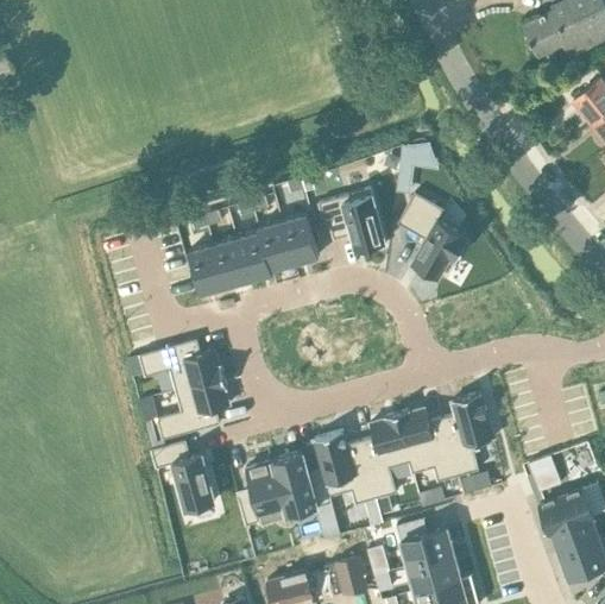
[(535,57),(559,45),(566,61),(604,39),(604,6),(602,0),(562,0),(547,8),(549,13),(520,27),(535,57)]
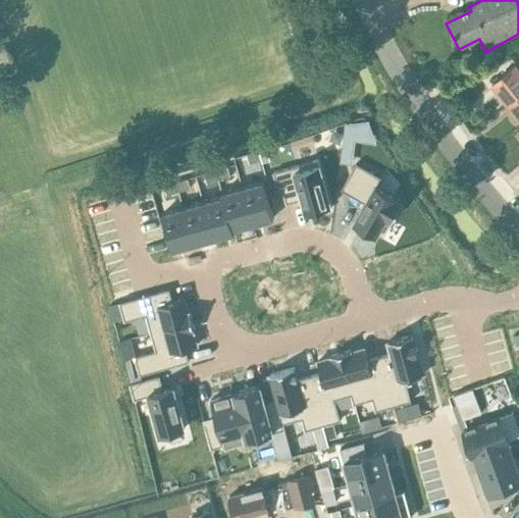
[(488,87),(505,107),(518,96),(518,64),(514,68),(513,67),(488,87)]
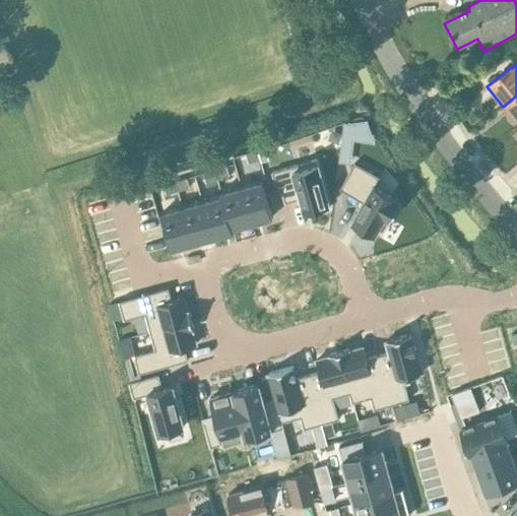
[(516,95),(503,107),(516,123),(516,95)]
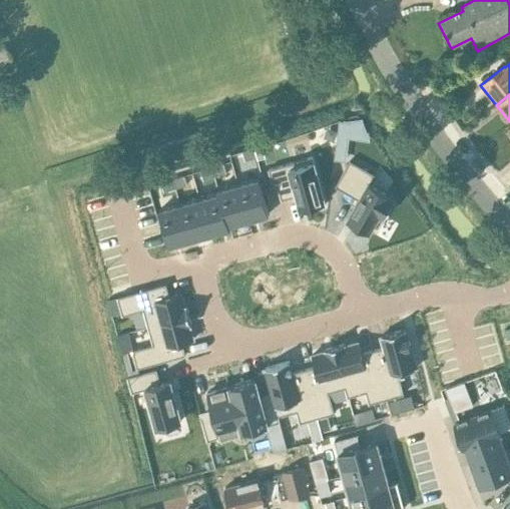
[(253,151),(241,154),(243,164),(256,160),(253,151)]
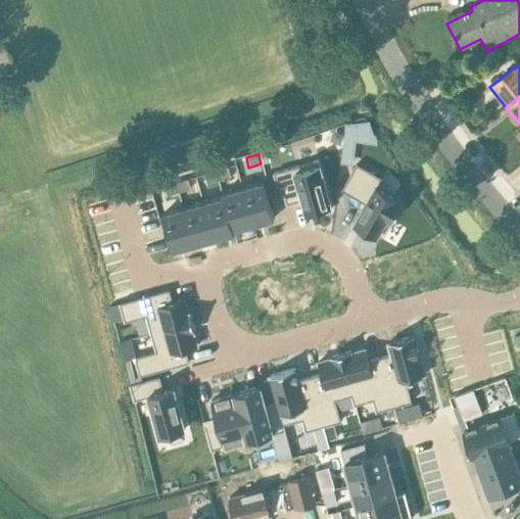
[(291,158),(270,164),(277,193),(297,188),(304,218),(317,214),(318,218),(328,215),(327,211),(329,210),(319,169),(295,175),(291,158)]
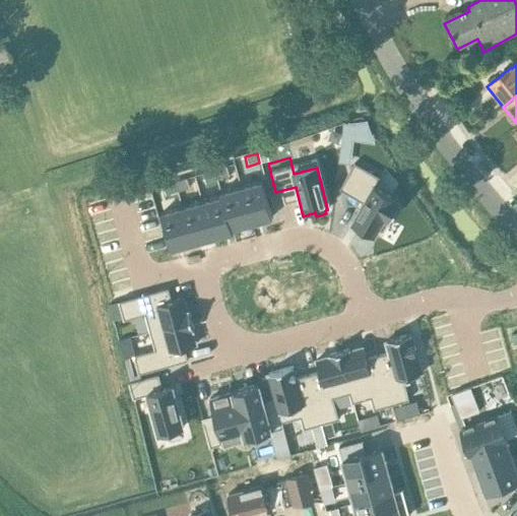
[(361,167),(345,192),(364,203),(350,226),(373,239),(375,234),(380,237),(399,204),(374,189),(380,178),(361,167)]
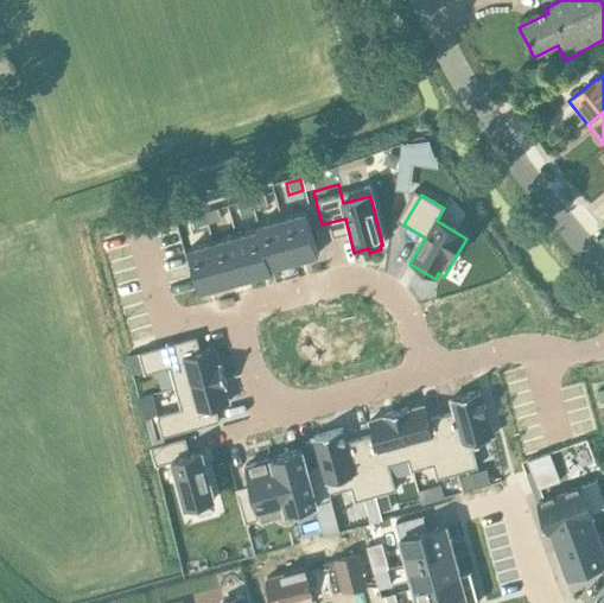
[(262,198),(249,203),(253,214),(266,209),(262,198)]
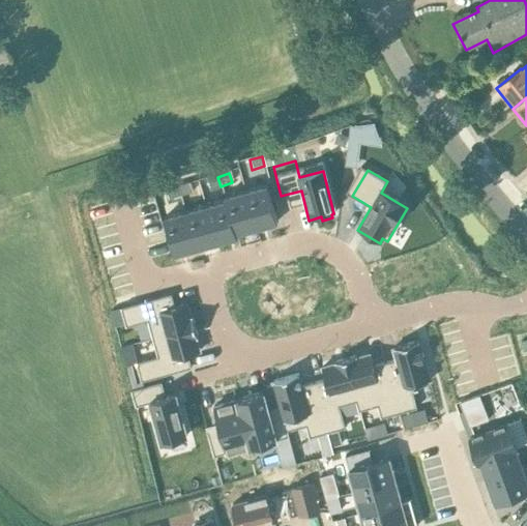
[(217,177),(206,180),(209,190),(221,186),(217,177)]
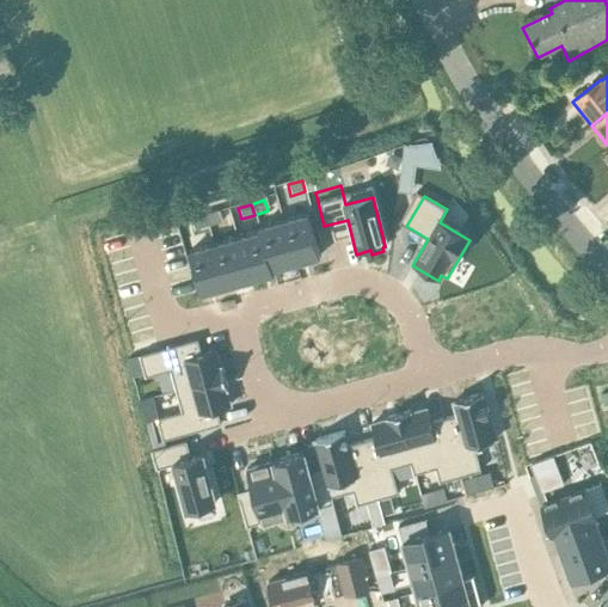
[(219,215),(206,219),(208,230),(221,227),(219,215)]
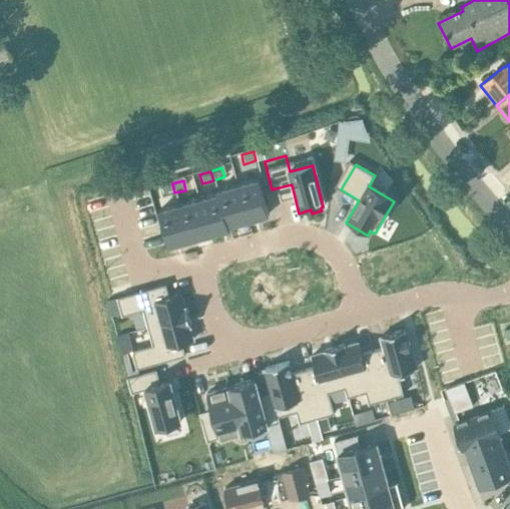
[(257,182),(236,187),(246,223),(268,217),(257,182)]
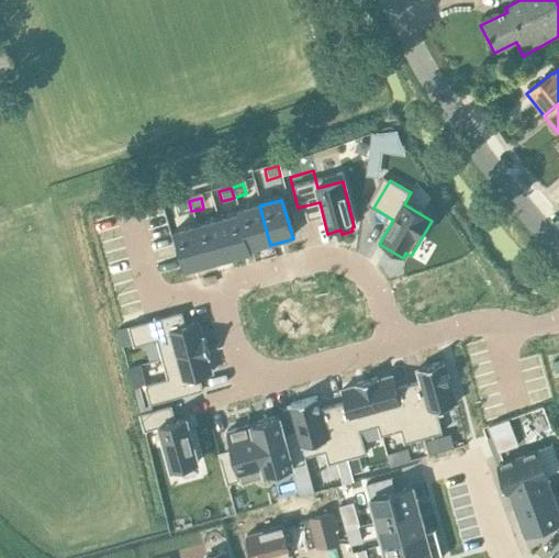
[(189,201),(176,204),(179,214),(191,211),(189,201)]
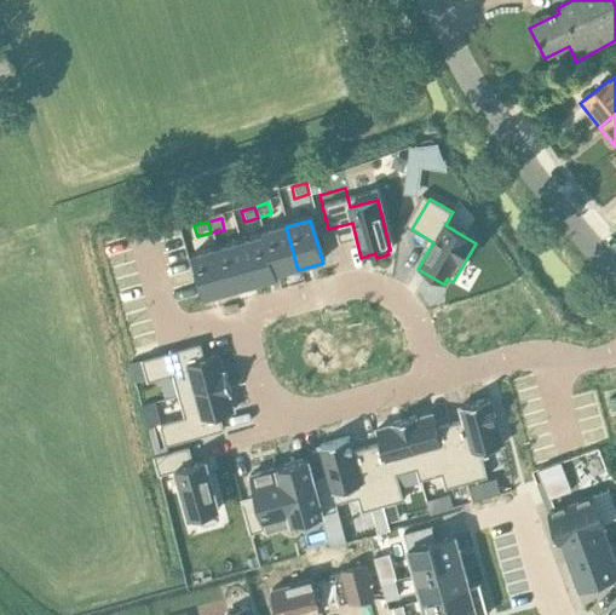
[(286,226),(260,234),(262,237),(274,277),(298,270),(286,226)]
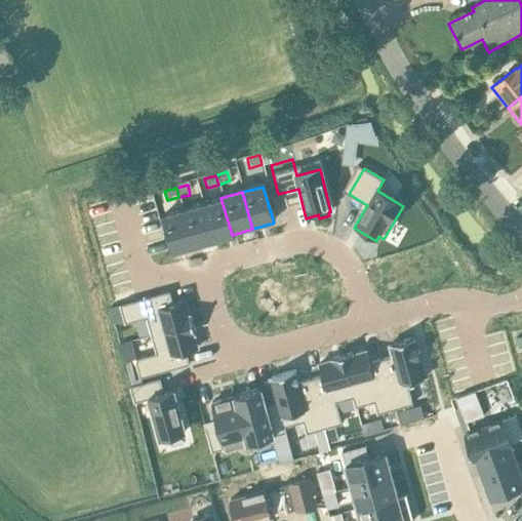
[(222,201),(203,206),(213,243),(232,238),(232,235),(222,201)]
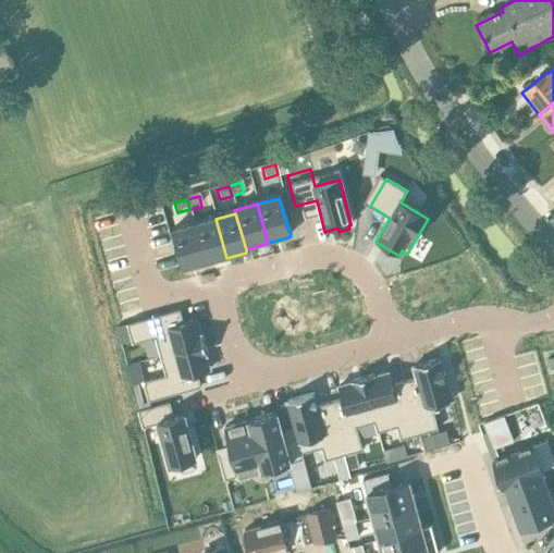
[(216,219),(194,225),(206,263),(226,258),(216,219)]
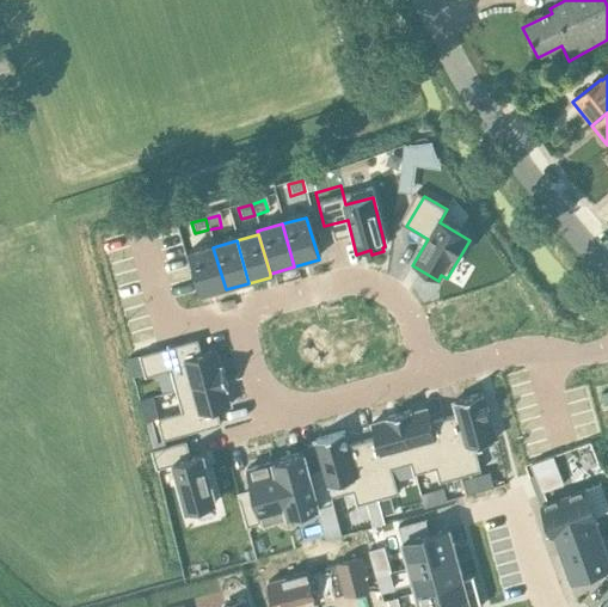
[(213,247),(189,255),(201,296),(226,289),(213,247)]
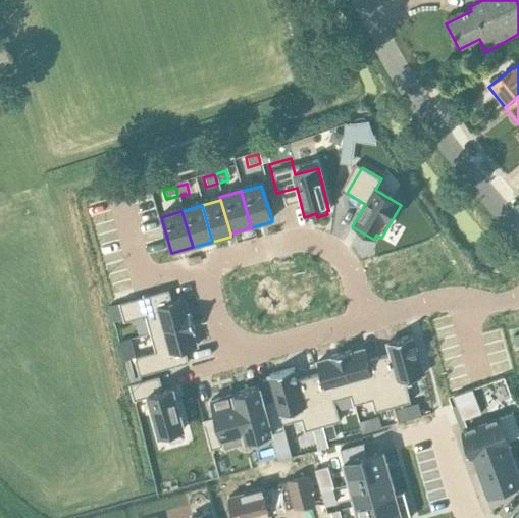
[(168,295),(120,307),(124,324),(141,320),(146,318),(150,337),(192,324),(189,314),(187,314),(184,303),(171,307),(168,295)]
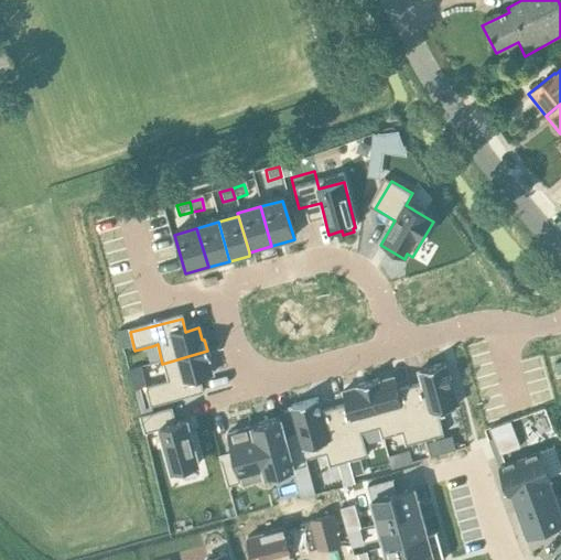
[(168,384),(144,389),(150,409),(203,395),(198,380),(212,377),(207,363),(209,362),(207,351),(162,364),(168,384)]
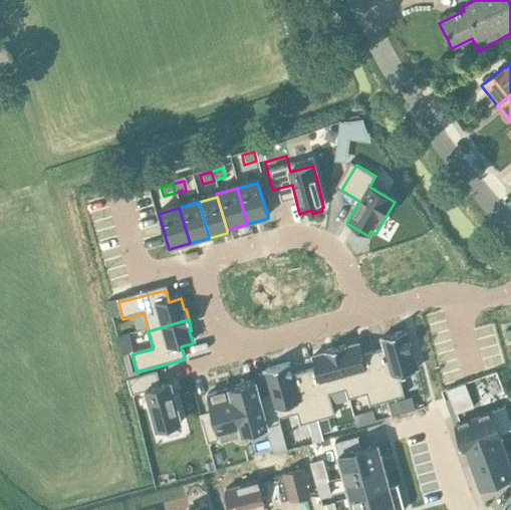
[(384,351),(372,354),(385,404),(403,399),(397,376),(414,371),(404,332),(379,339),(384,351)]
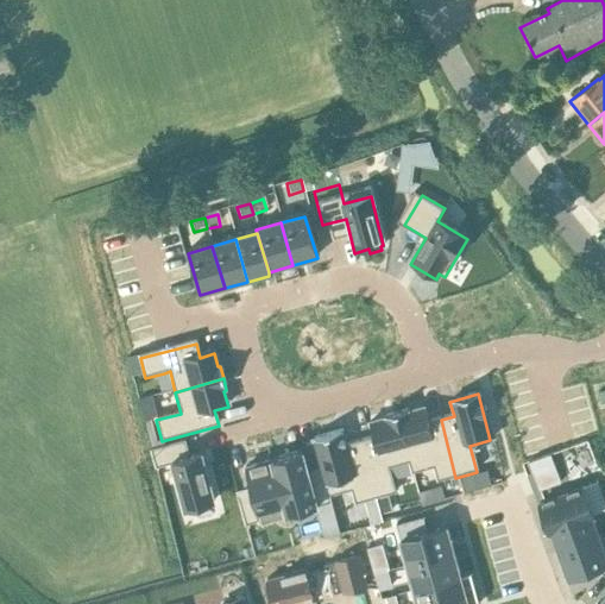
[(395,414),(395,415),(408,464),(429,458),(433,473),(435,483),(455,478),(441,420),(426,425),(423,416),(421,409),(407,413),(407,411),(395,414)]
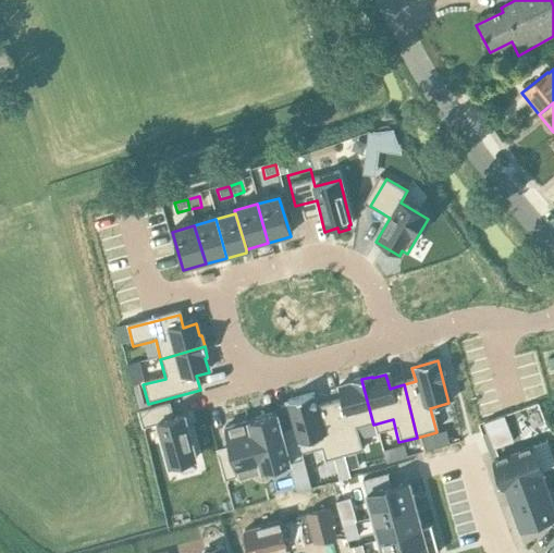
[(341,402),(328,405),(342,457),(360,452),(357,441),(355,429),(373,425),(361,380),(361,379),(352,382),(352,384),(336,388),(339,395),(341,402)]
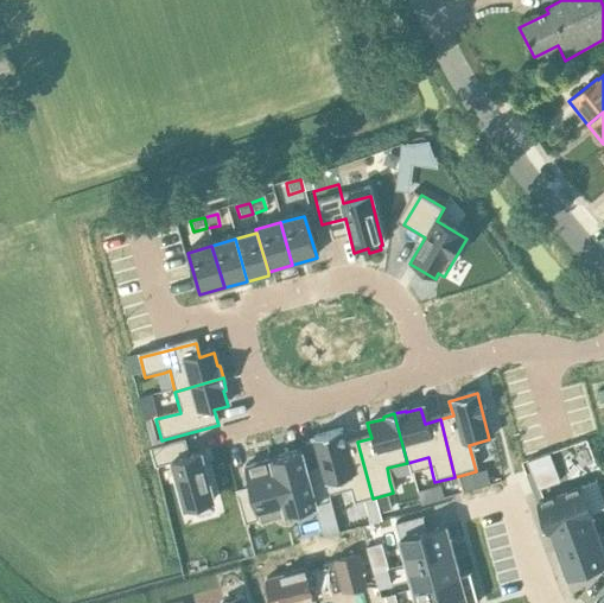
[(339,431),(311,438),(320,474),(324,484),(347,478),(354,503),(373,499),(357,442),(343,445),(341,438),(339,431)]
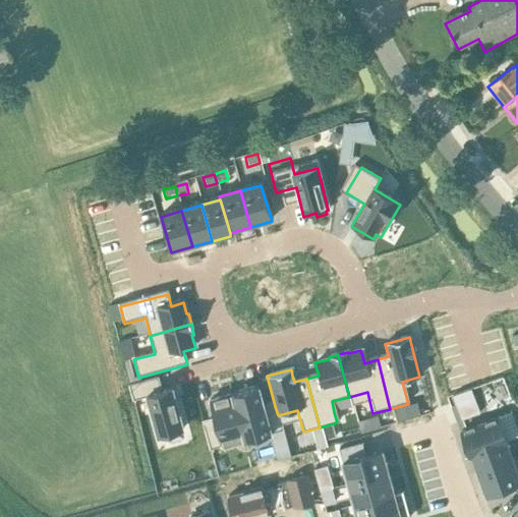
[(158,378),(129,386),(132,399),(148,396),(158,438),(182,432),(172,389),(162,392),(158,378)]
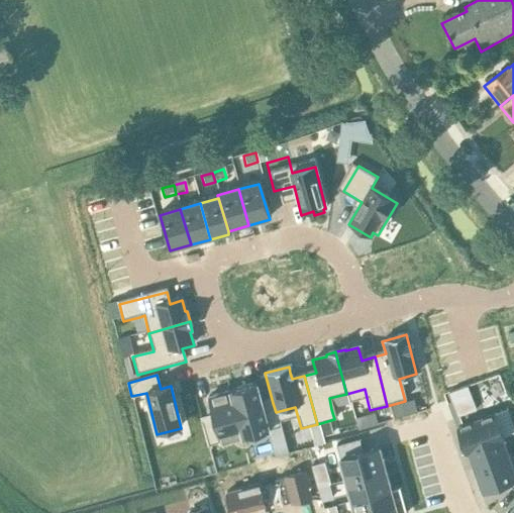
[(255,386),(231,393),(243,437),(280,428),(276,412),(273,403),(261,407),(255,386)]
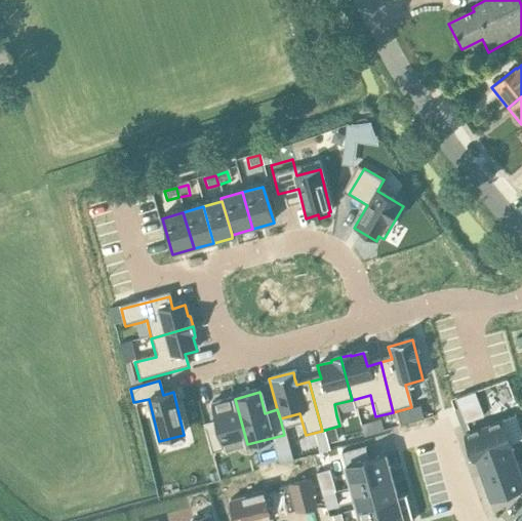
[(217,427),(204,431),(211,453),(247,444),(235,399),(211,405),(214,417),(217,427)]
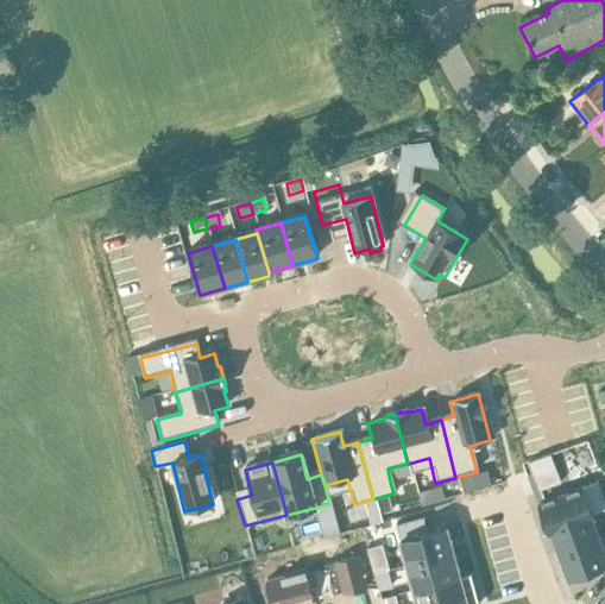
[(546,530),(590,515),(580,490),(536,507),(546,530)]
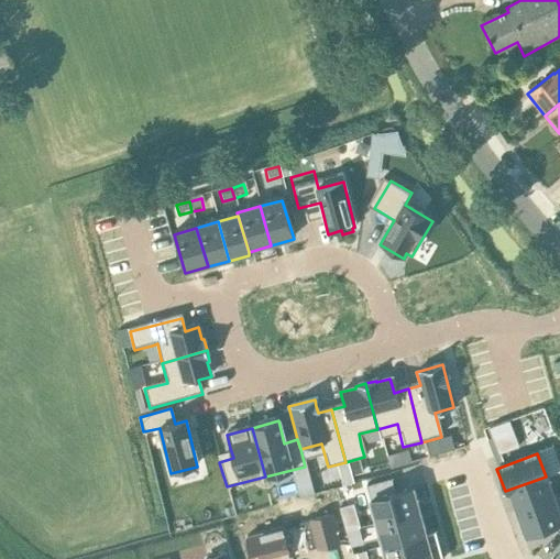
[(516,513),(551,500),(545,480),(547,479),(546,477),(505,491),(506,494),(508,493),(516,513)]
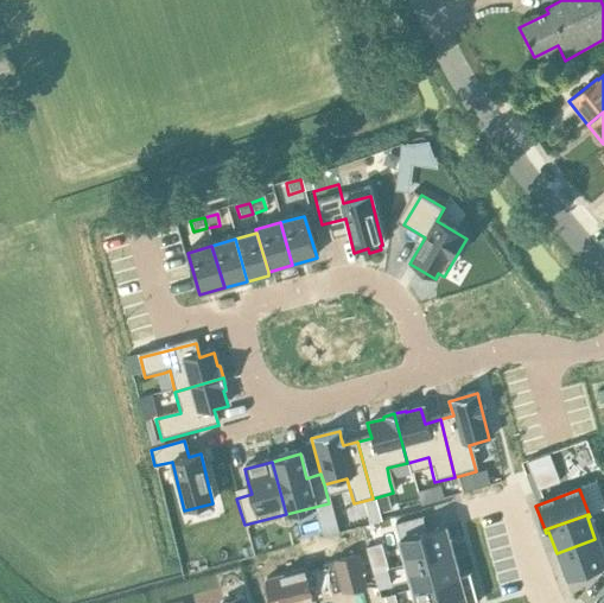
[(420,519),(393,526),(405,567),(451,554),(444,529),(425,534),(420,519)]
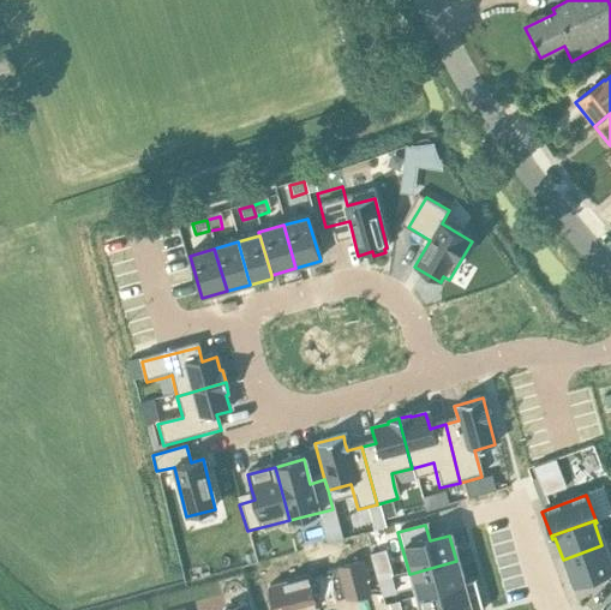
[(610,570),(601,545),(563,560),(573,586),(610,570)]
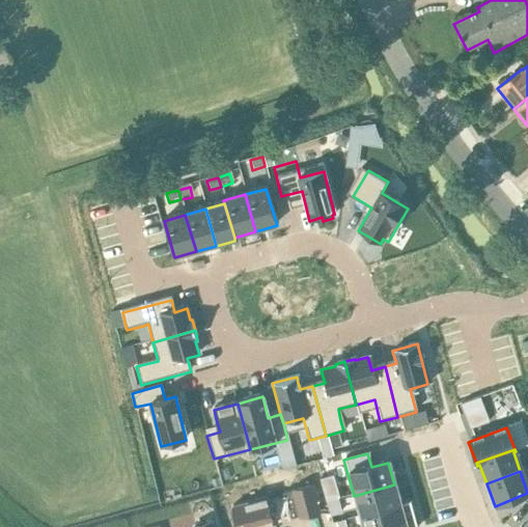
[(394,484),(354,496),(359,517),(399,506),(394,484)]
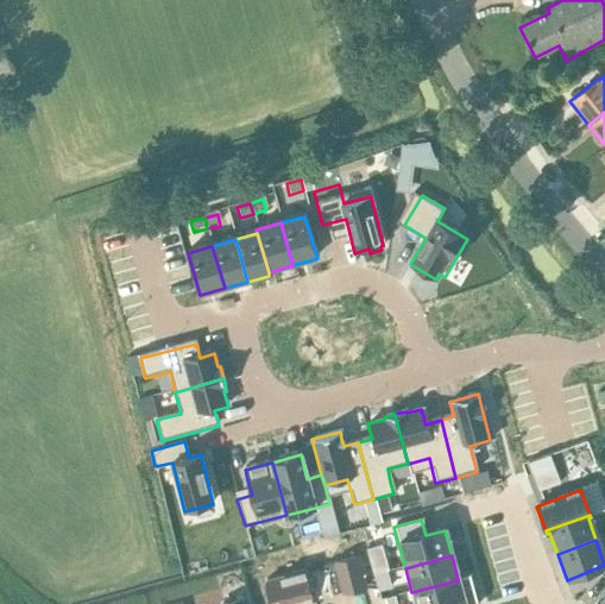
[(322,572),(304,576),(304,573),(264,583),(269,603),(306,603),(340,595),(340,597),(365,591),(357,557),(332,564),(332,565),(321,567),(322,572)]
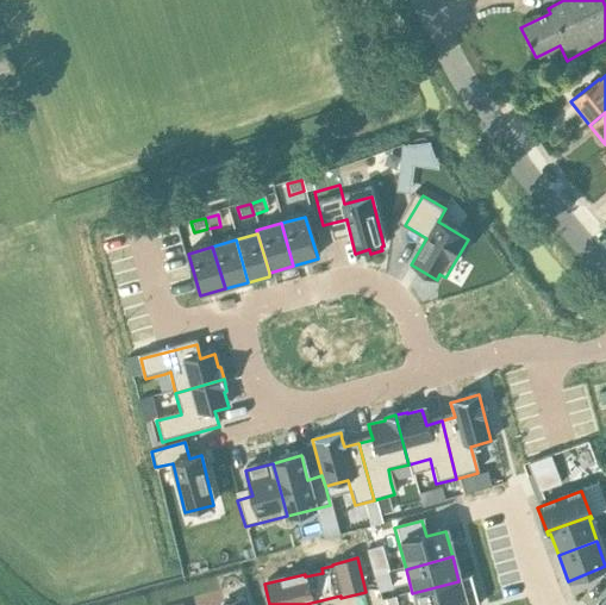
[(373,578),(376,594),(391,590),(386,574),(373,578)]
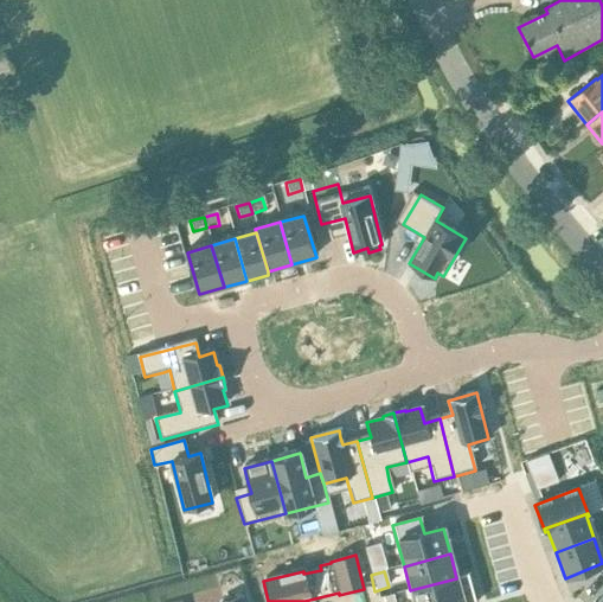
[(456,578),(410,590),(412,601),(474,601),(466,575),(456,578)]
